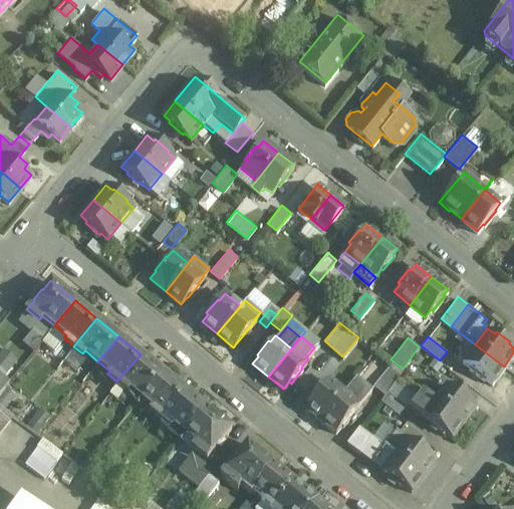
[(475,344),(464,360),(471,365),(469,367),(483,377),(484,375),(492,382),(504,366),(475,344)]
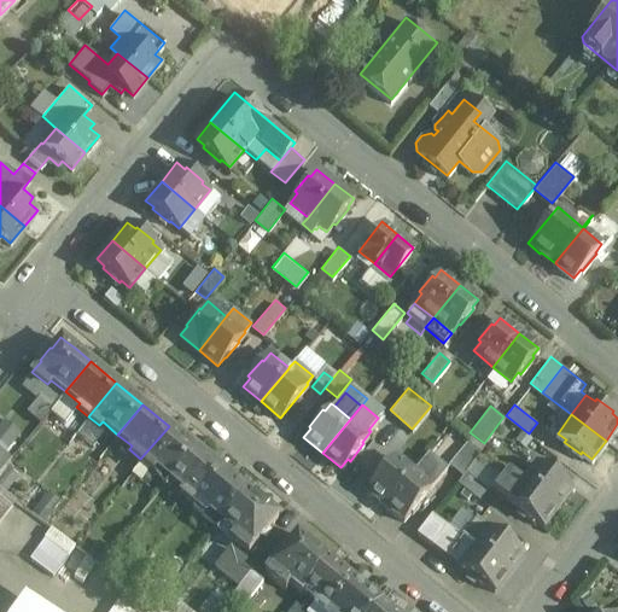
[(529,433),(506,415),(499,425),(526,447),(534,437),(529,433)]
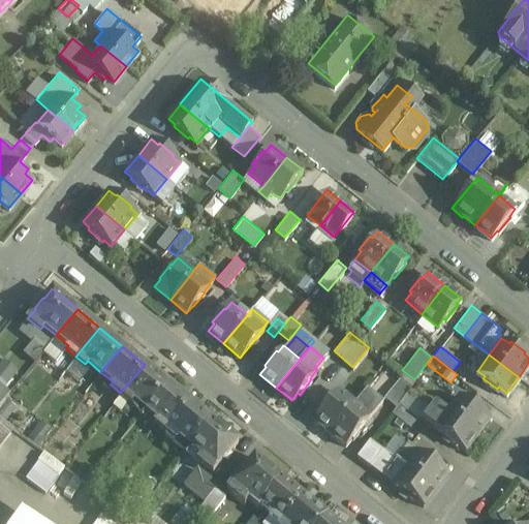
[(166,383),(145,365),(120,393),(128,399),(122,406),(132,415),(142,405),(145,408),(166,383)]
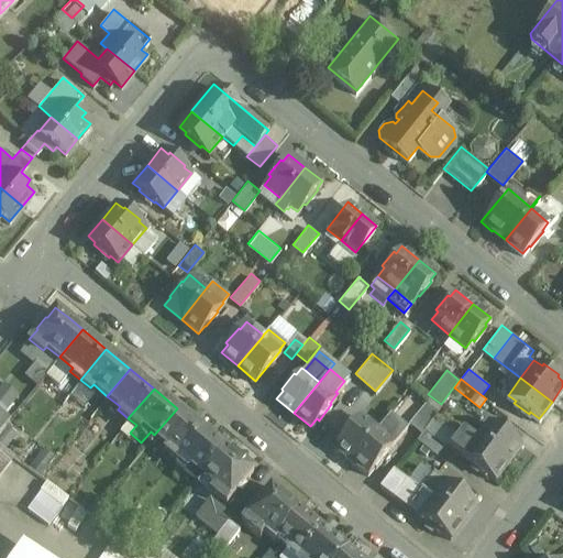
[(98,406),(89,398),(83,406),(91,414),(98,406)]
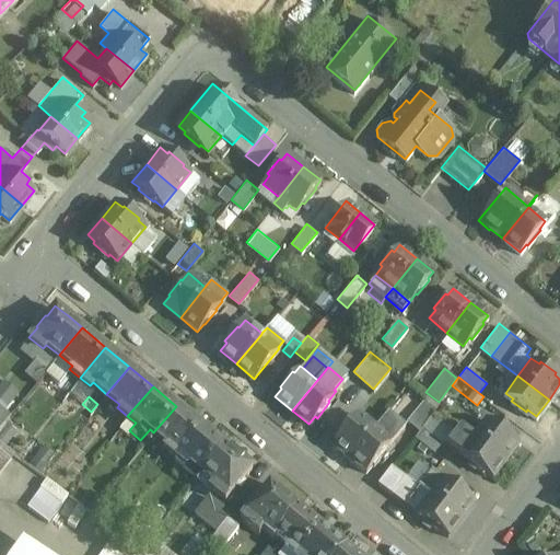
[(434,411),(422,400),(407,418),(419,429),(421,426),(434,411)]
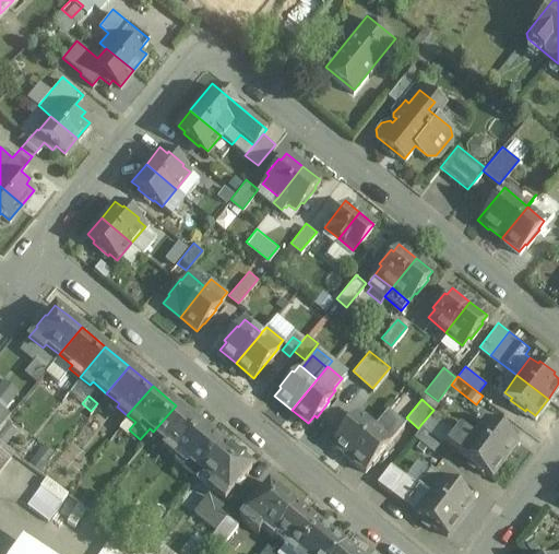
[(0,424),(10,412),(0,404),(0,424)]
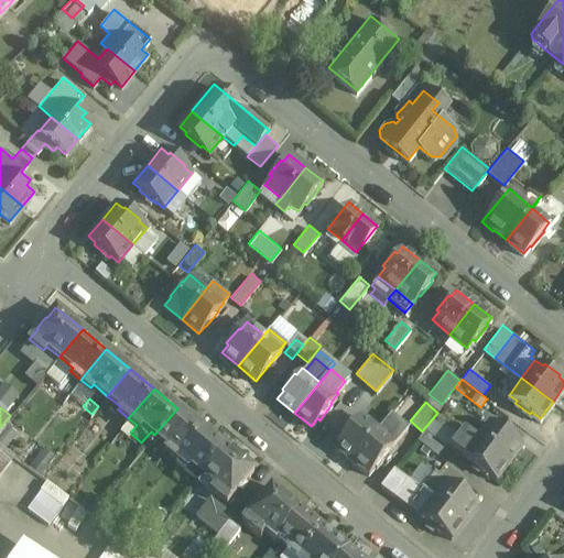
[(202,428),(177,408),(154,435),(167,446),(164,449),(175,458),(202,428)]
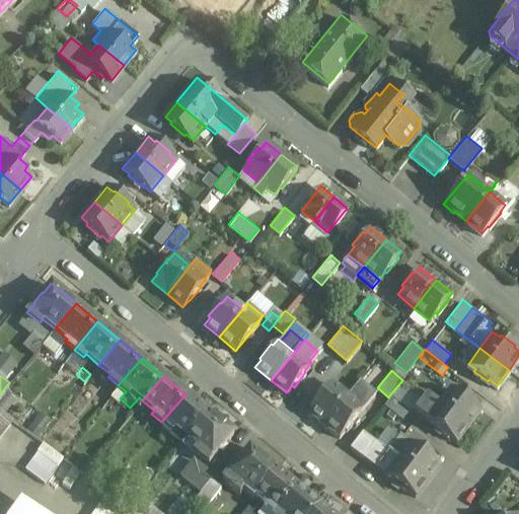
[(347,394),(323,423),(338,435),(344,429),(345,430),(357,415),(356,414),(374,391),(359,379),(347,394)]
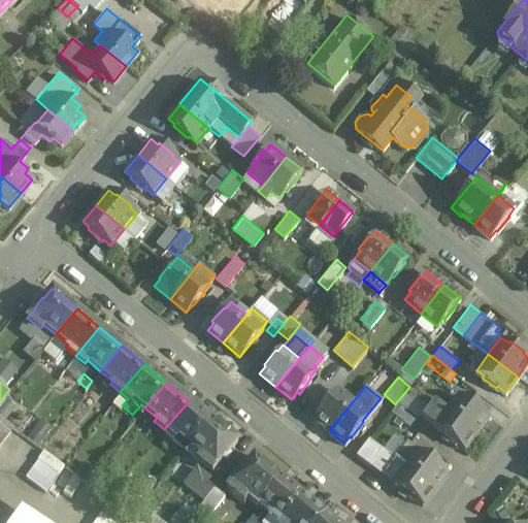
[(336,388),(330,395),(328,393),(316,409),(318,410),(312,417),(329,430),(353,401),(336,388)]
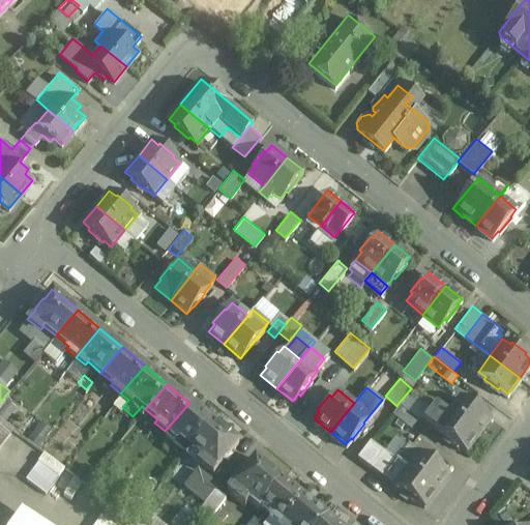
[(484,409),(470,398),(469,400),(461,394),(448,411),(478,434),(491,416),(483,411),(484,409)]
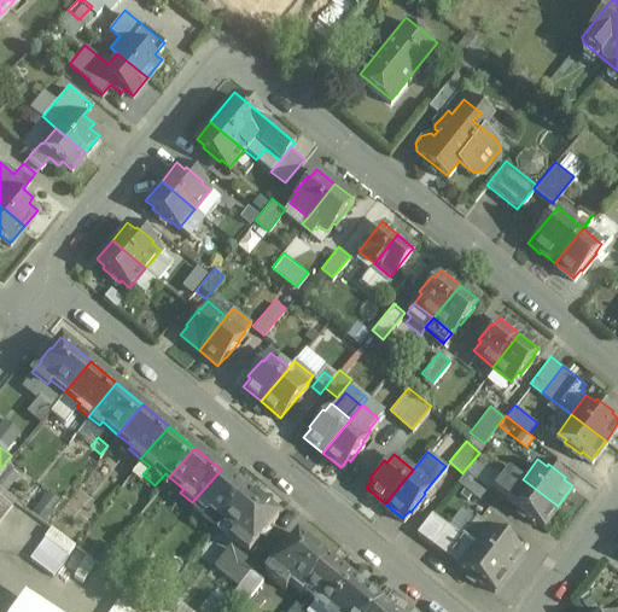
[(246,490),(221,470),(192,502),(203,511),(207,507),(222,520),(246,490)]
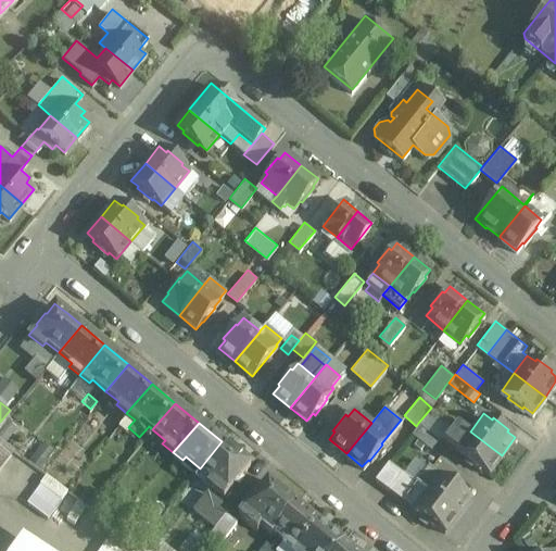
[(438,438),(418,423),(416,426),(412,433),(431,448),(438,438)]
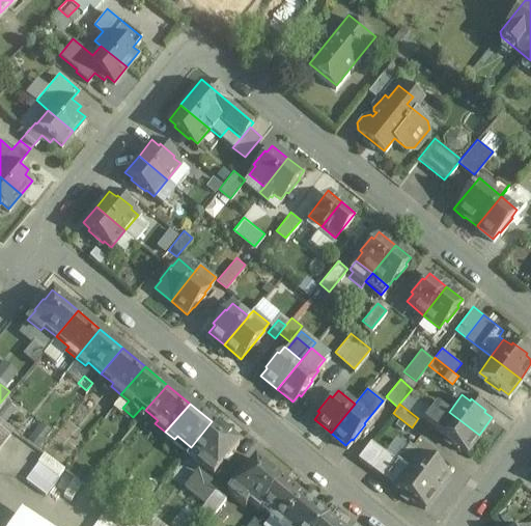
[(479,435),(449,412),(437,428),(444,435),(443,436),(457,446),(458,445),(467,451),(479,435)]
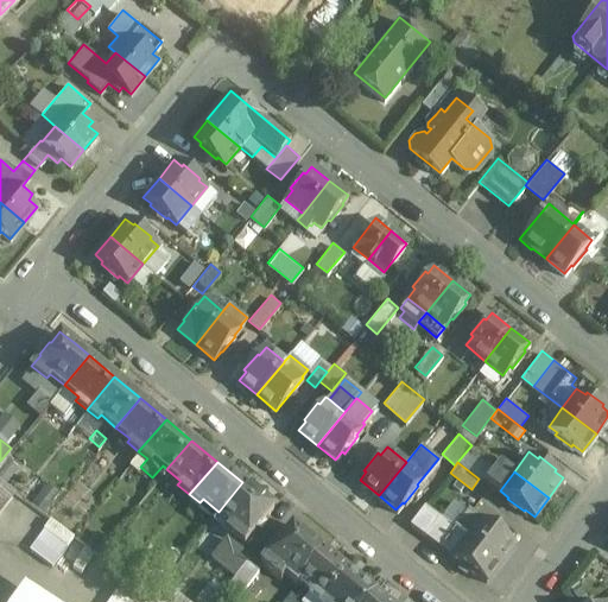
[(0,479),(0,507),(14,490),(0,479)]
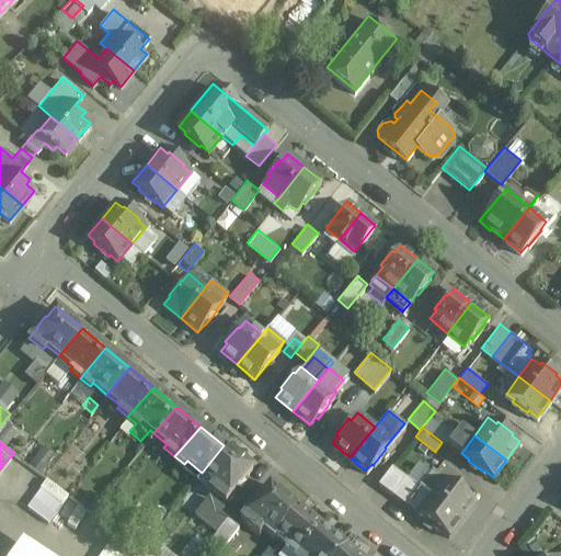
[(251,468),(224,445),(202,473),(214,484),(210,488),(225,500),(251,468)]
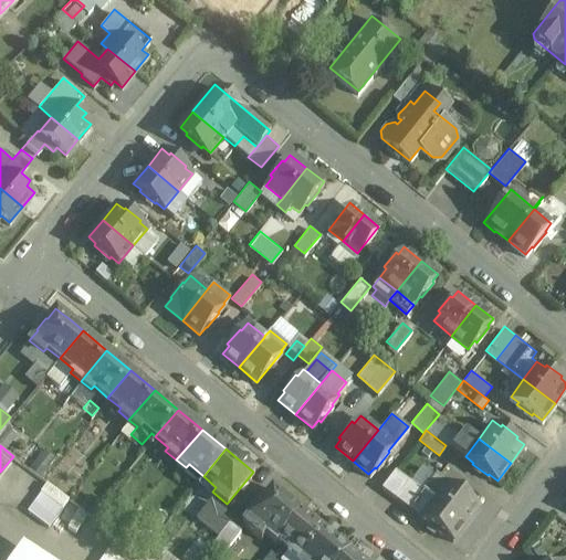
[(49,468),(38,460),(30,468),(41,477),(49,468)]
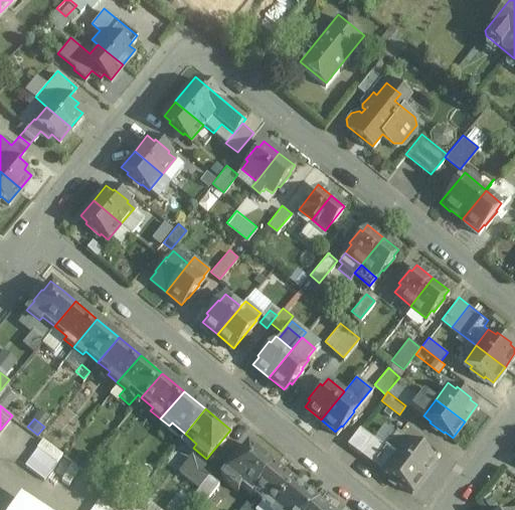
[(138,509),(23,426),(14,439),(110,509),(138,509)]
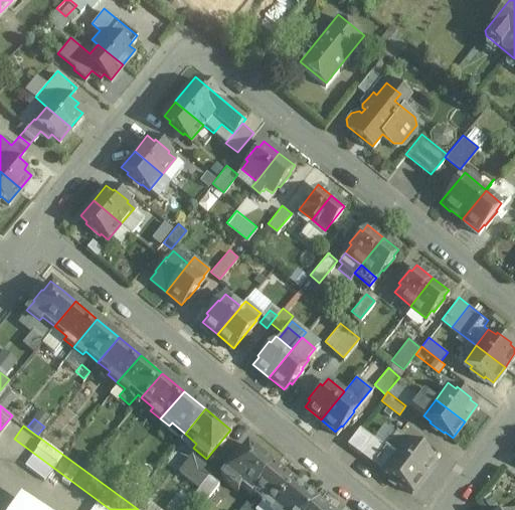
[(384,446),(359,427),(347,443),(383,470),(395,454),(384,446)]
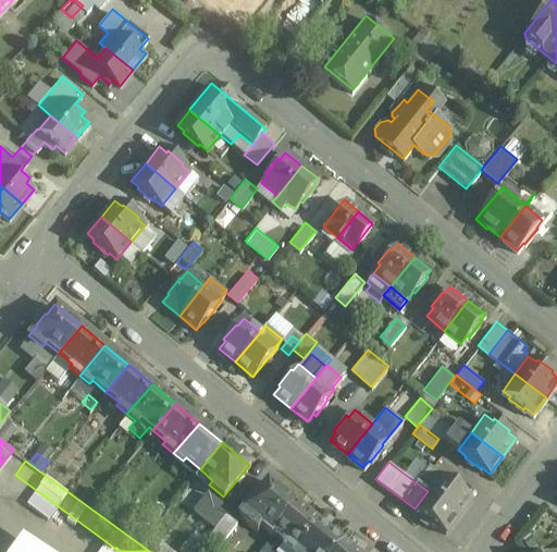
[(441,474),(429,465),(416,482),(428,491),(441,474)]
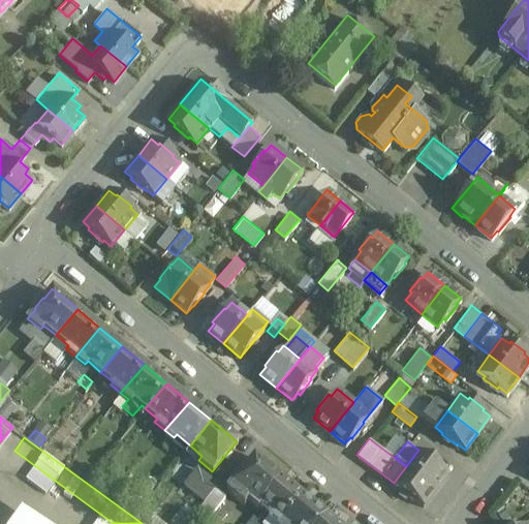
[(428,453),(426,456),(418,450),(406,466),(435,488),(447,471),(440,465),(441,463),(428,453)]
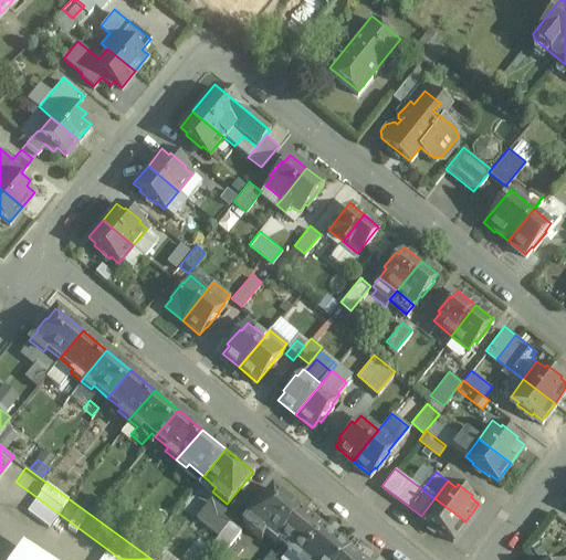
[(271,486),(241,521),(260,537),(264,532),(275,541),(278,538),(301,510),(271,486)]
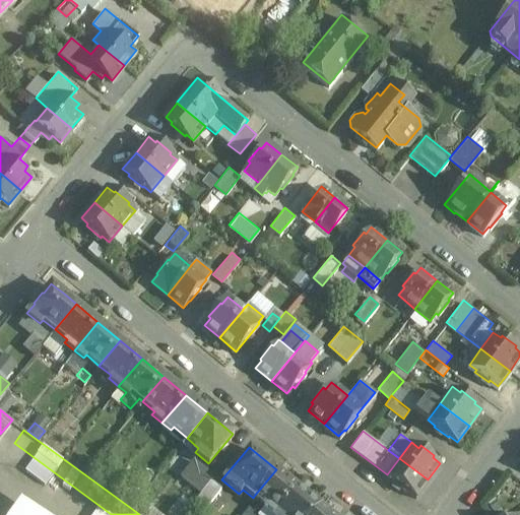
[(171,455),(163,449),(155,458),(164,464),(171,455)]
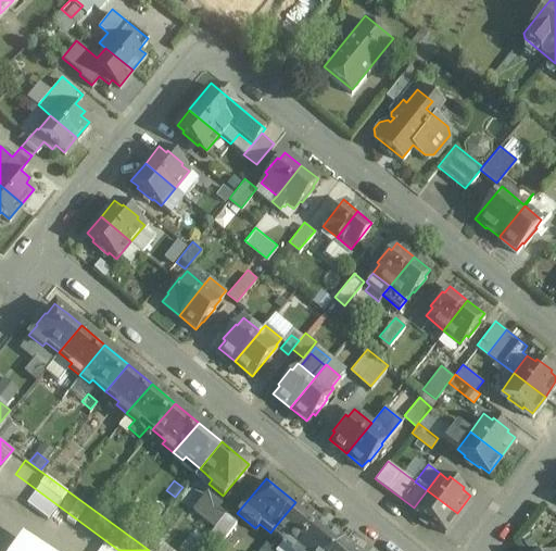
[(457,513),(427,490),(414,508),(421,513),(419,515),(436,526),(437,524),(444,530),(457,513)]
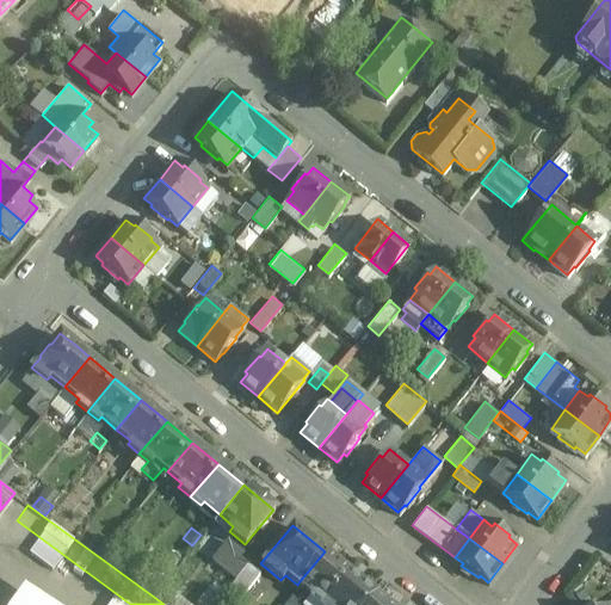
[(251,557),(229,542),(215,561),(235,576),(251,557)]
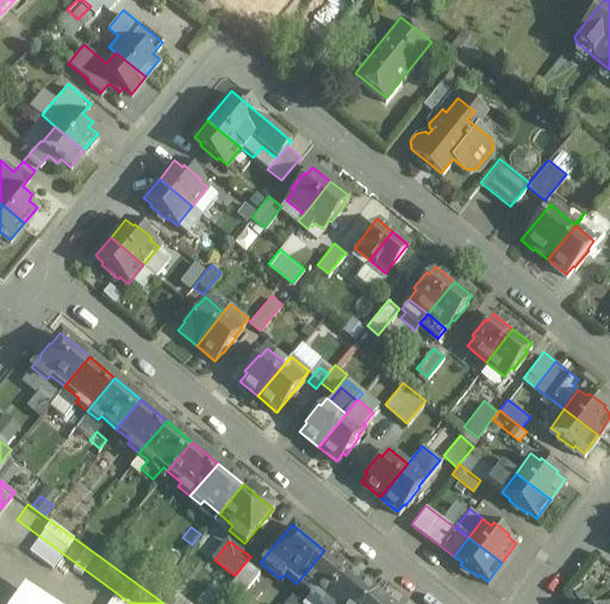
[(324,550),(299,580),(312,590),(303,602),(305,603),(322,603),(349,572),(324,550)]
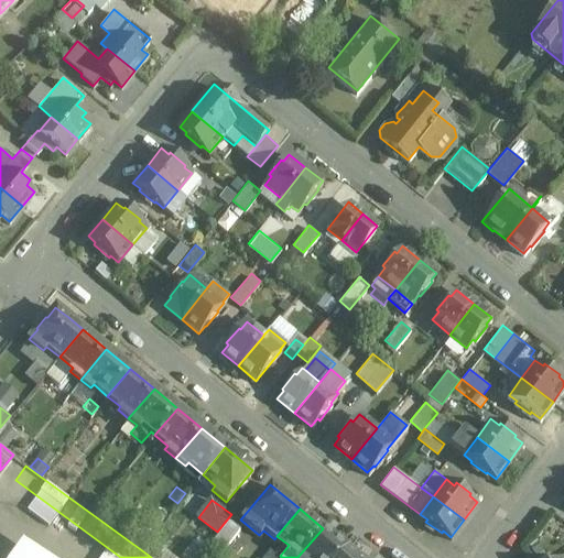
[(217,532),(210,540),(221,549),(239,526),(229,518),(217,532)]
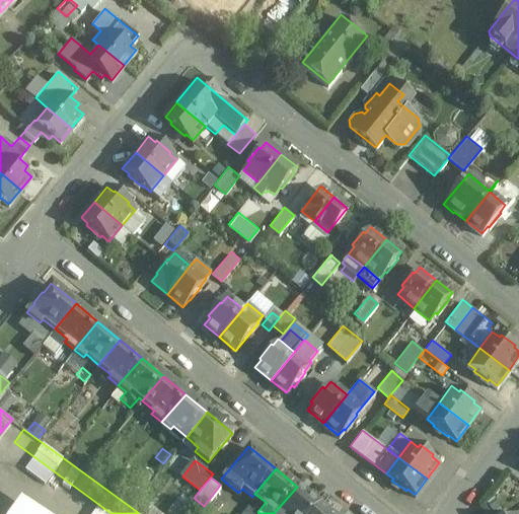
[(297,487),(274,513),(311,513),(319,505),(297,487)]
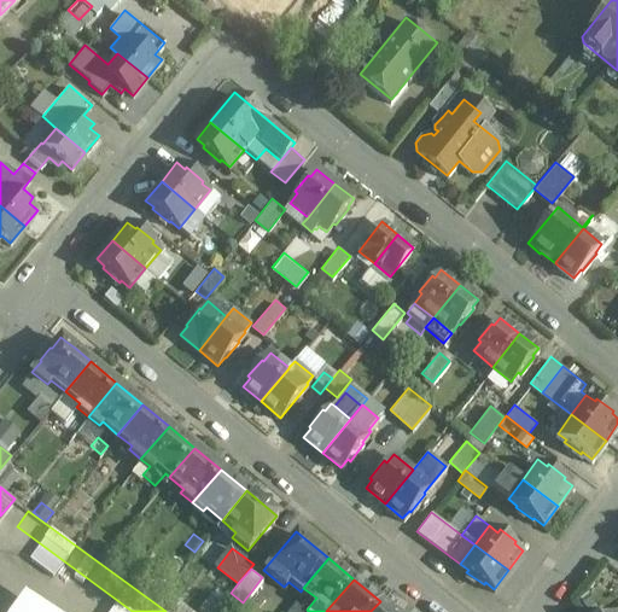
[(5,611),(57,611),(19,590),(5,611)]
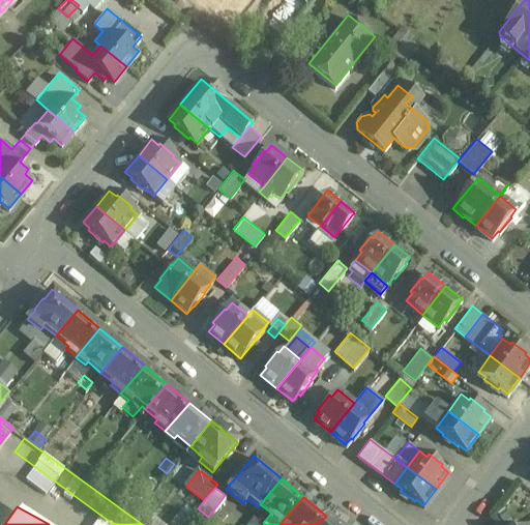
[(336,524),(326,516),(318,524),(336,524)]
